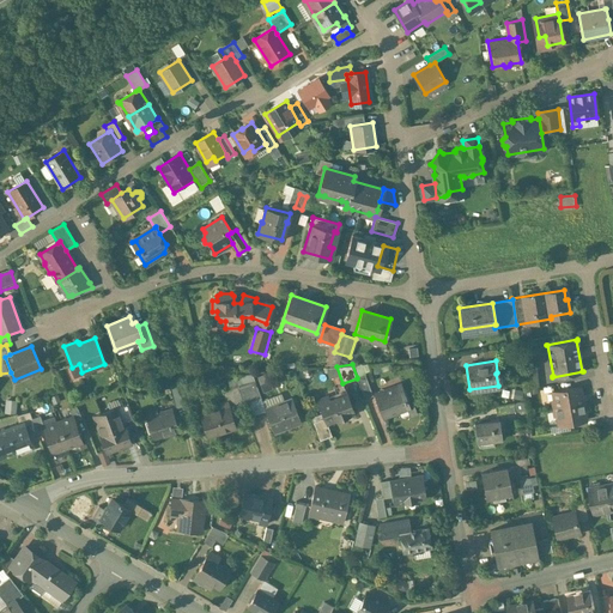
[(536,365),(522,366),(525,389),(539,387),(536,365)]
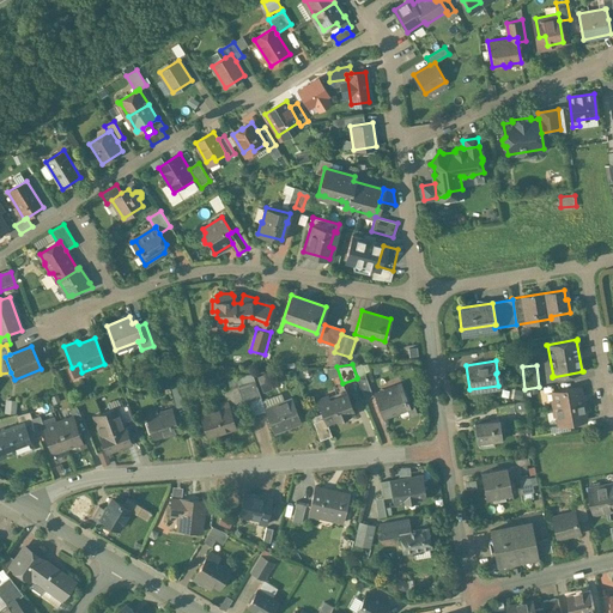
[(263,390),(273,388),(267,372),(259,376),(263,390)]
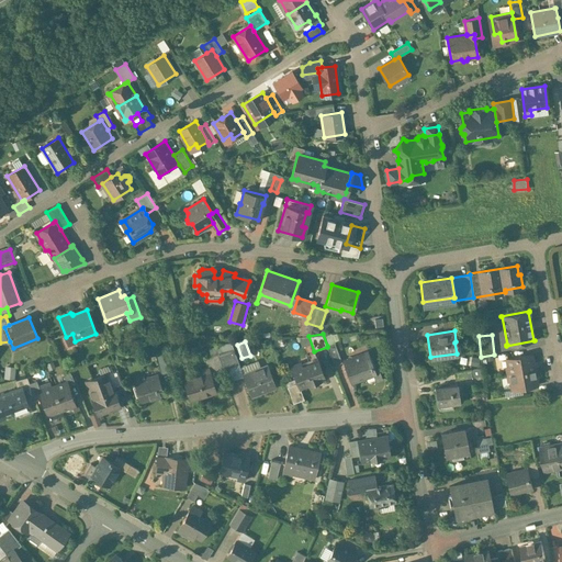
[(232,343),(215,344),(218,353),(223,369),(239,364),(232,343)]
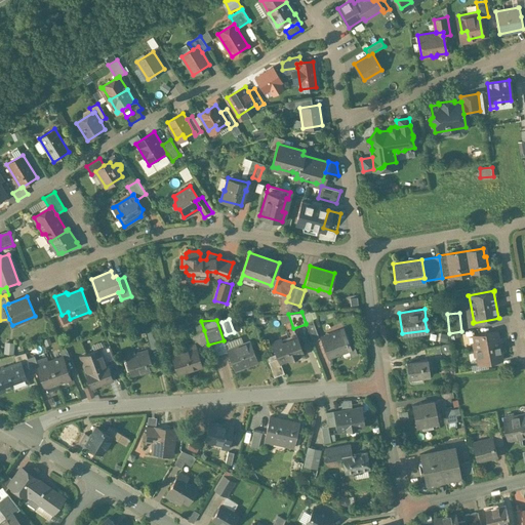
[(319,338),(313,321),(306,323),(306,324),(312,341),(319,338)]
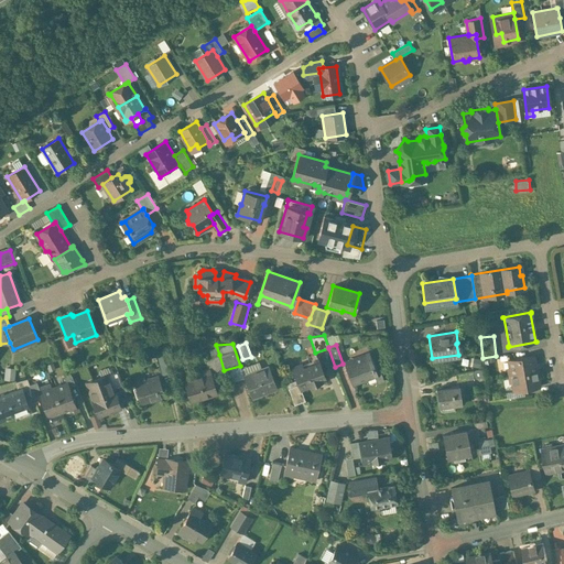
[(162,350),(154,350),(162,375),(169,372),(162,350)]
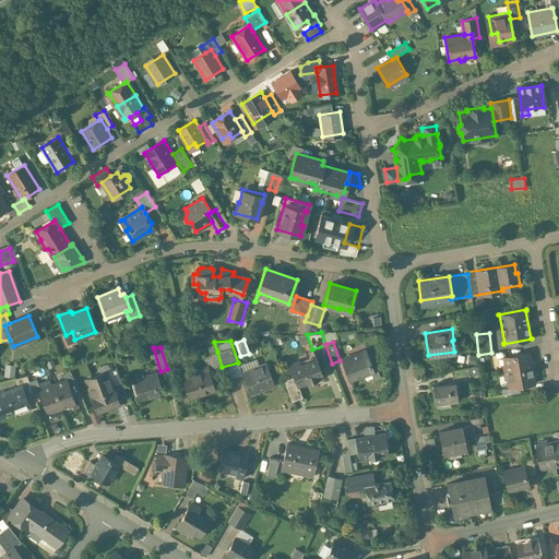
[(365,351),(343,359),(351,379),(364,373),(364,372),(371,370),(365,351)]
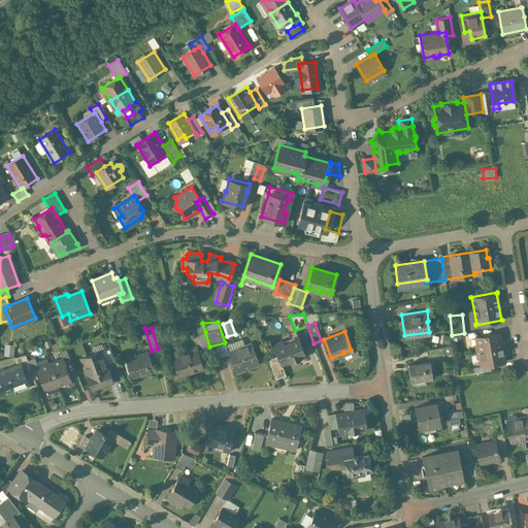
[(205,332),(192,336),(195,345),(196,344),(197,351),(209,347),(205,332)]
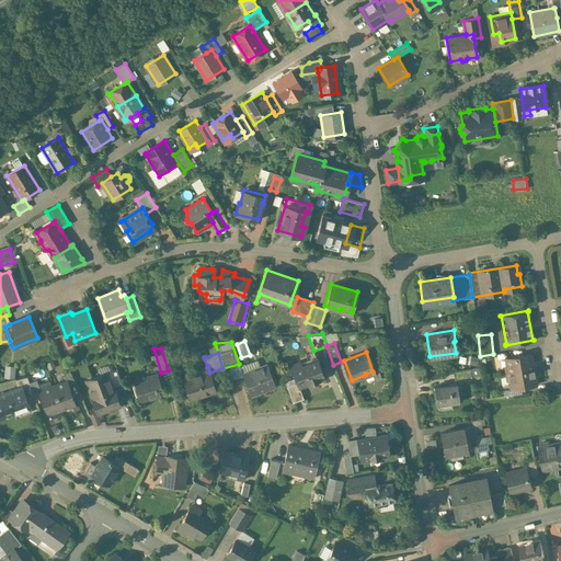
[(531,354),(505,358),(506,366),(504,367),(505,374),(536,368),(535,362),(533,362),(531,354)]
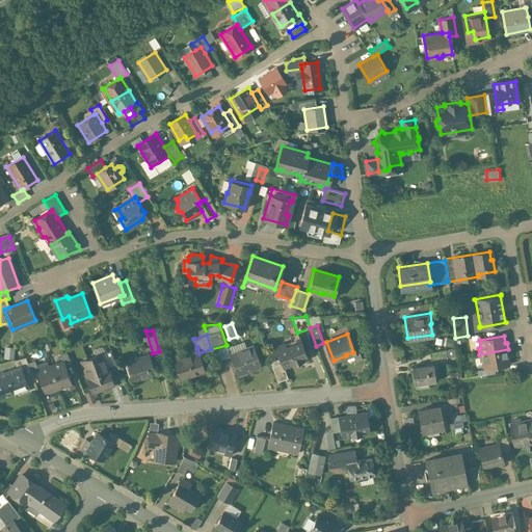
[(301,341),(286,346),(285,343),(275,346),(282,362),(283,367),(284,367),(308,357),(301,341)]
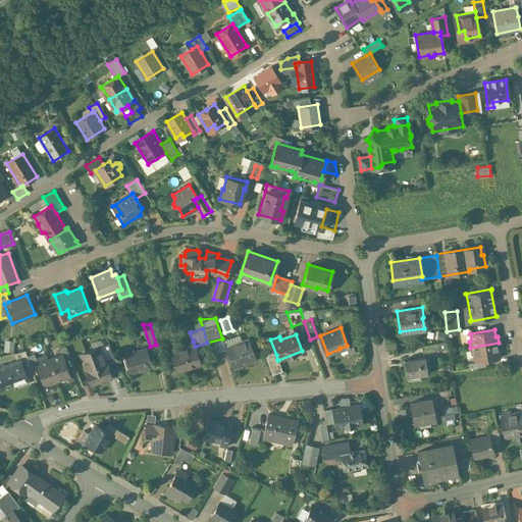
[(5,340),(4,351),(14,351),(14,340),(5,340)]
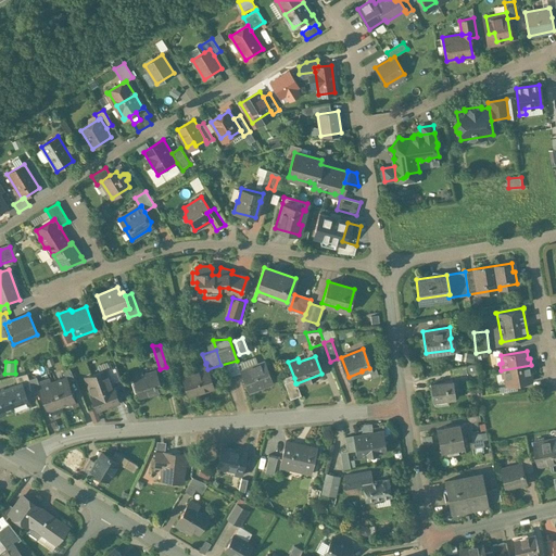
[(205,364),(191,368),(192,371),(181,375),(188,395),(199,392),(213,387),(207,369),(206,363),(205,364)]
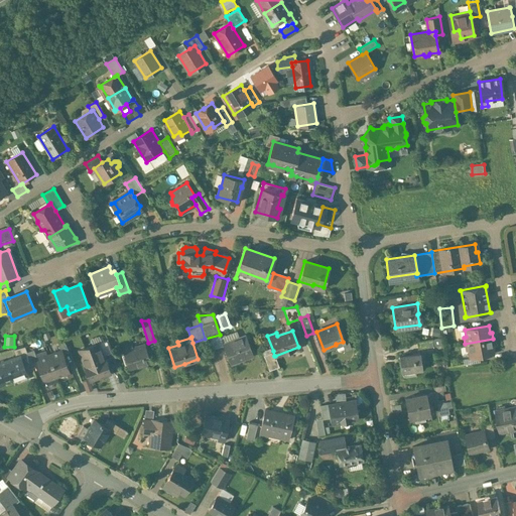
[(442,337),(417,342),(418,348),(443,344),(442,337)]
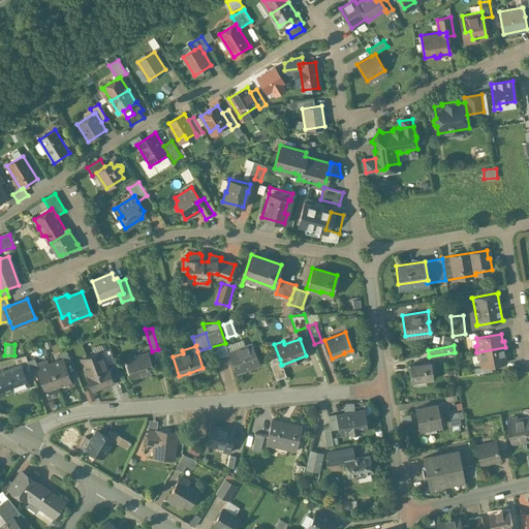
[(245,346),(228,352),(236,372),(259,364),(252,346),(246,349),(245,346)]
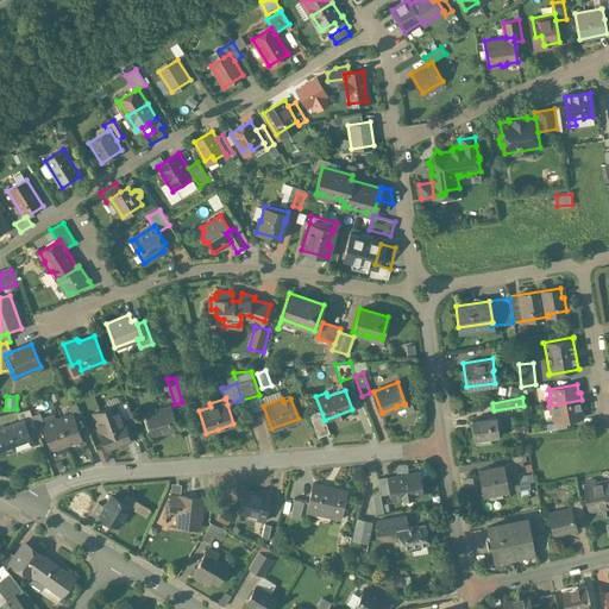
[(126,400),(117,403),(123,419),(132,415),(126,400)]
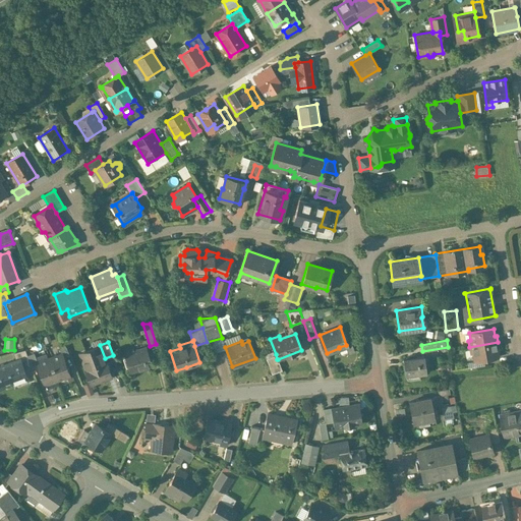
[(498,342),(469,347),(470,354),(473,353),(474,360),(498,356),(497,349),(499,349),(498,342)]
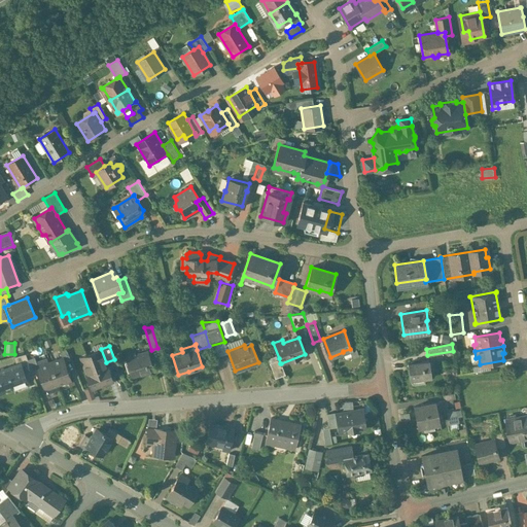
[(66,348),(60,351),(62,358),(63,358),(64,361),(70,359),(66,348)]
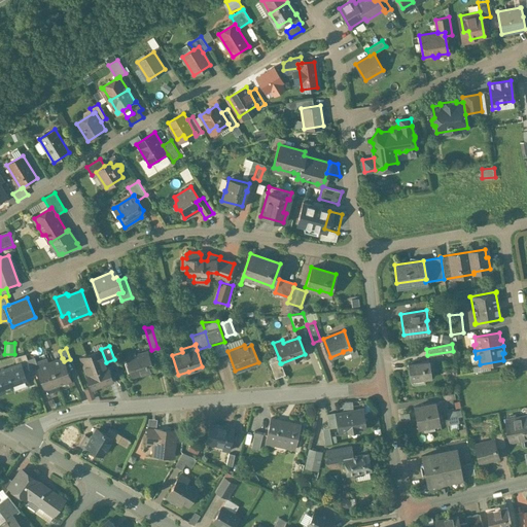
[(106,362),(101,349),(85,355),(92,371),(86,373),(92,389),(112,381),(106,362)]
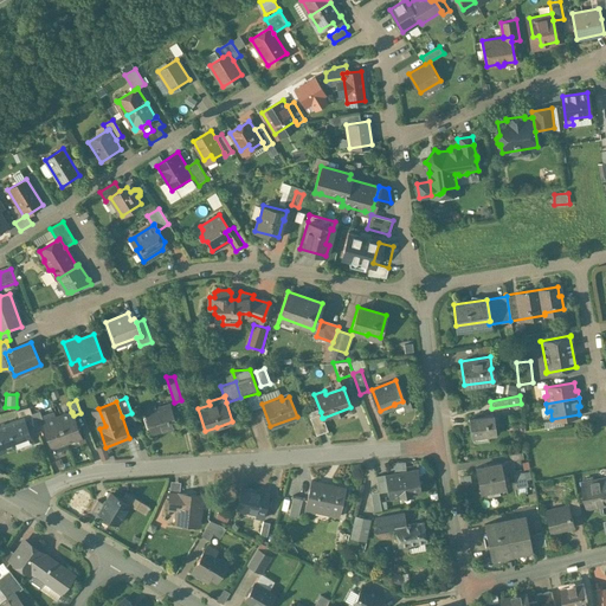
[(169,404),(155,408),(155,405),(143,408),(150,432),(176,425),(169,404)]
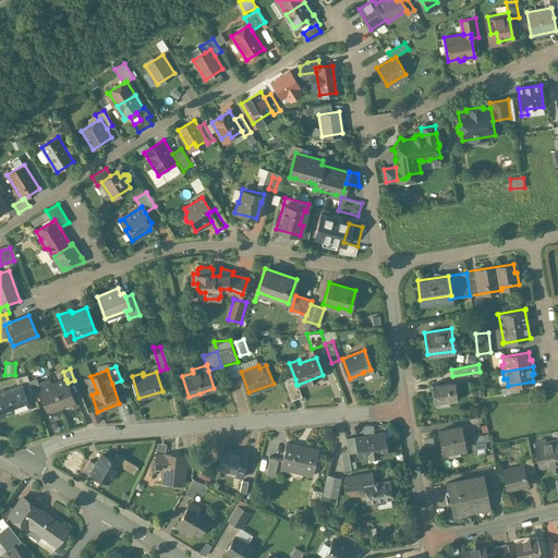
[(26,375),(14,378),(16,386),(21,385),(29,381),(28,380),(26,375)]
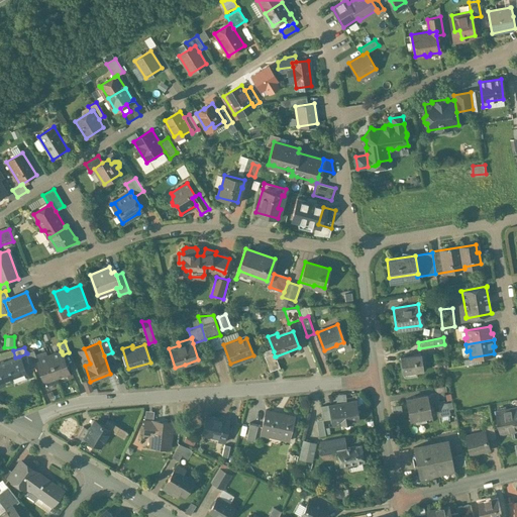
[(33,349),(26,352),(27,353),(31,366),(37,364),(36,359),(37,359),(33,349)]
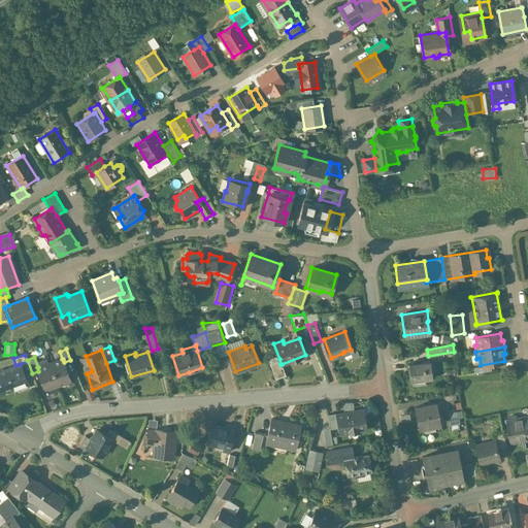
[(62,359),(51,363),(58,385),(70,381),(64,362),(63,359),(62,359)]
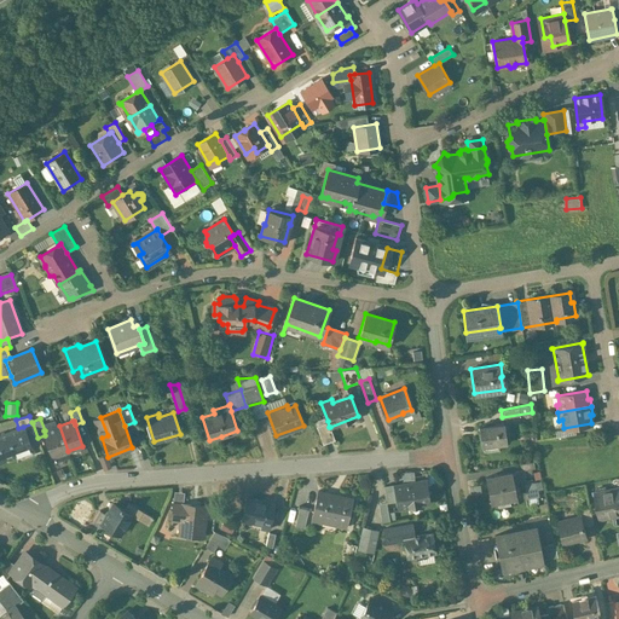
[(329,427),(328,421),(316,426),(323,444),(335,439),(330,427),(329,427)]
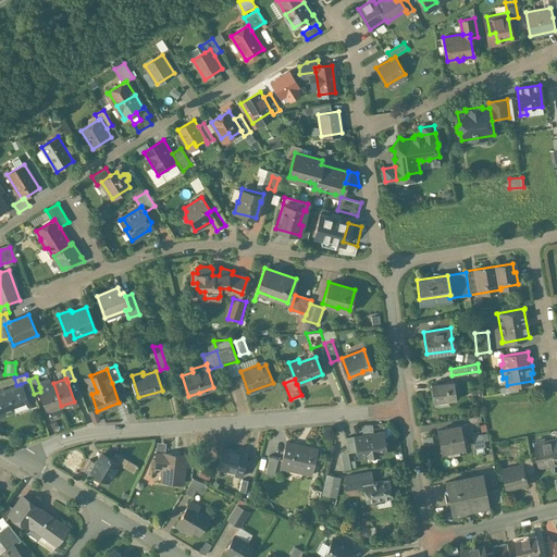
[(454,380),(431,383),(433,399),(448,397),(448,399),(456,398),(454,380)]
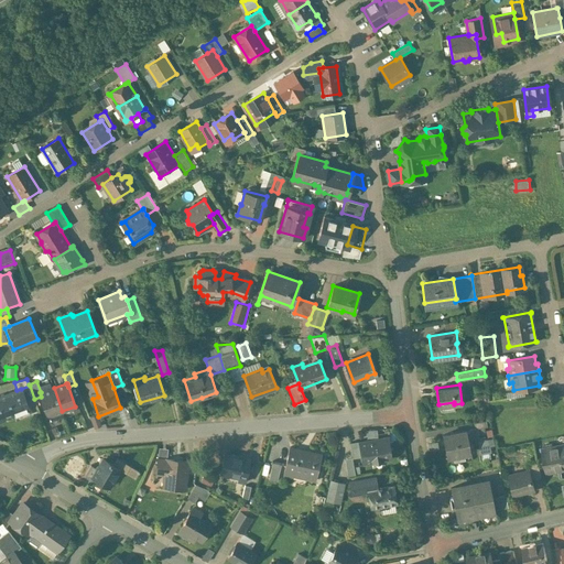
[(41,392),(40,392),(41,397),(47,415),(62,411),(54,388),(41,392)]
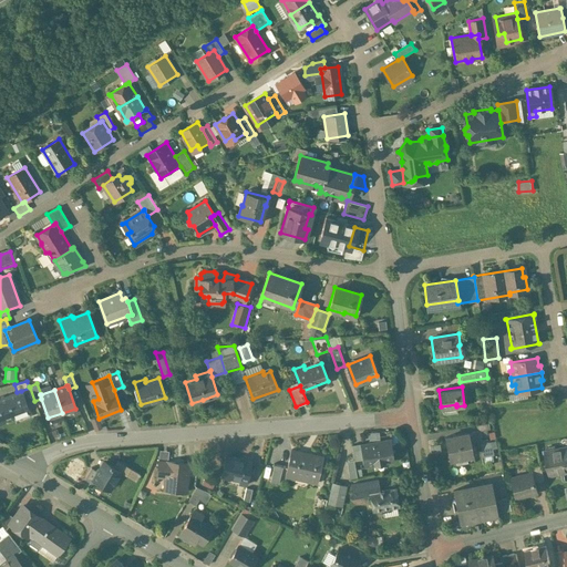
[(17,392),(0,398),(0,420),(13,415),(12,412),(28,406),(21,391),(17,392)]
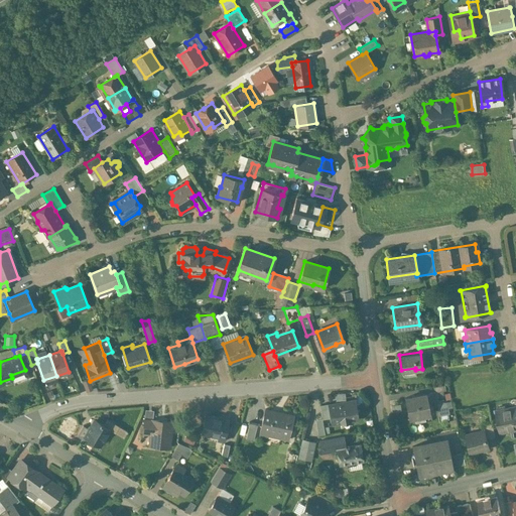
[(426,394),(404,398),(408,418),(430,413),(426,394)]
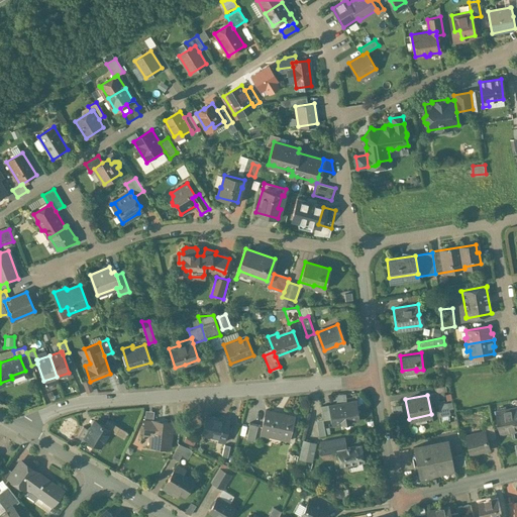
[(446,402),(442,403),(442,401),(438,401),(439,404),(438,404),(440,415),(449,414),(446,402)]
